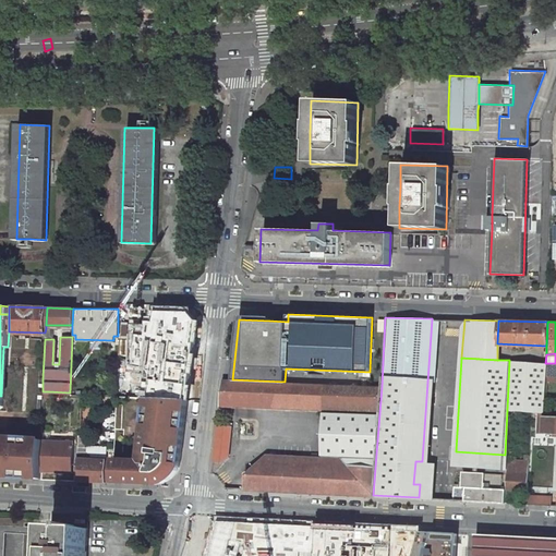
[(545,375),(545,363),(509,360),(507,410),(526,411),(530,411),(538,411),(543,412),(543,405),(545,375)]
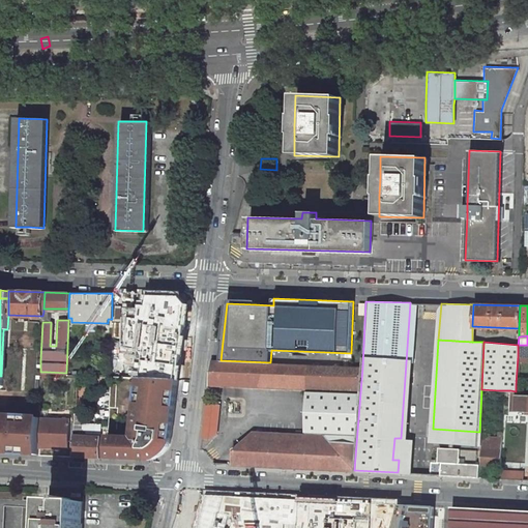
[(527,357),(527,345),(518,345),(518,356),(527,357)]
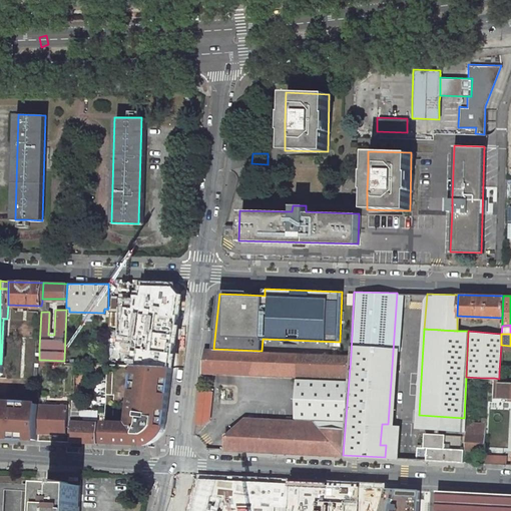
[(125,339),(108,339),(108,363),(125,363),(125,339)]
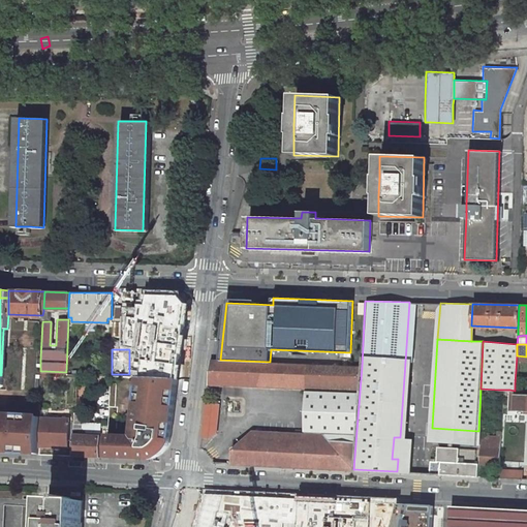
[(40,370),(40,359),(29,359),(28,369),(40,370)]
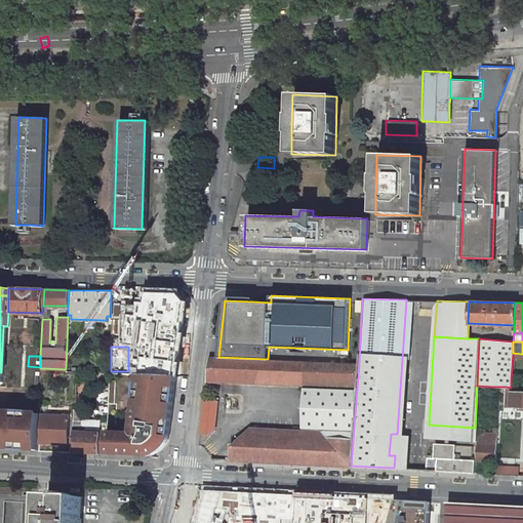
[(303,385),(304,361),(288,360),(268,359),(218,357),(213,357),(208,357),(205,381),(303,385)]
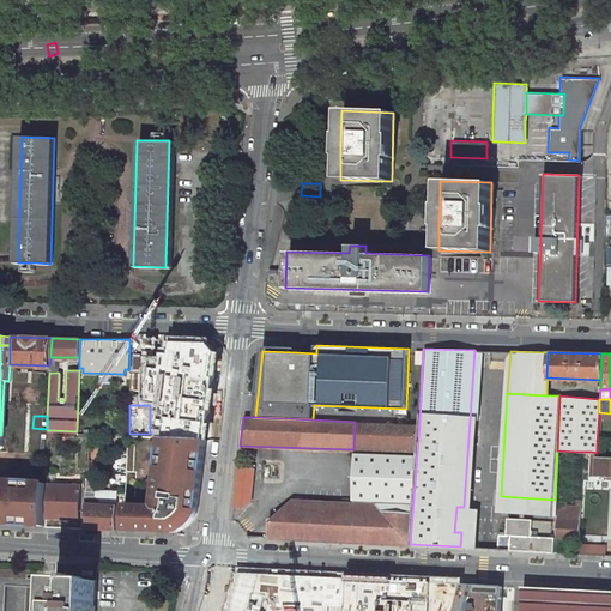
[(410,544),(419,424),(355,422),(354,449),(351,503),(288,500),(267,520),(266,537),(410,544)]
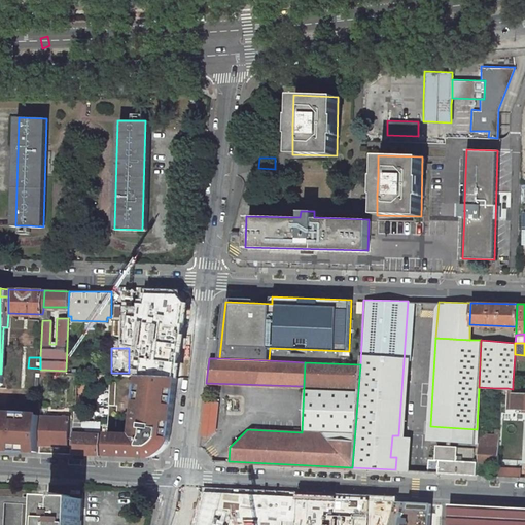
[(0,449),(32,451),(32,443),(36,443),(38,414),(38,413),(0,411),(0,384),(1,383),(1,374),(0,374),(0,449)]
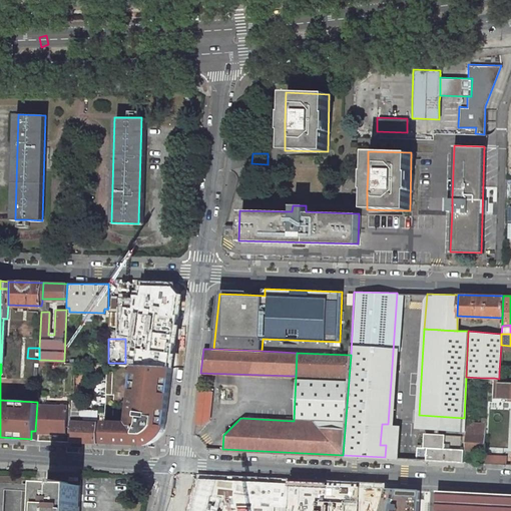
[(140,395),(141,365),(134,365),(127,422),(103,422),(102,435),(111,436),(110,442),(135,444),(135,441),(150,442),(156,438),(160,434),(163,427),(167,397),(140,395)]
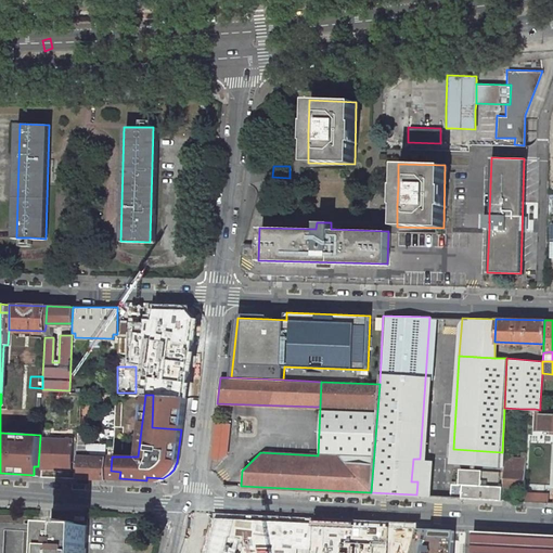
[(153,395),(152,427),(181,429),(185,396),(166,396),(153,395)]
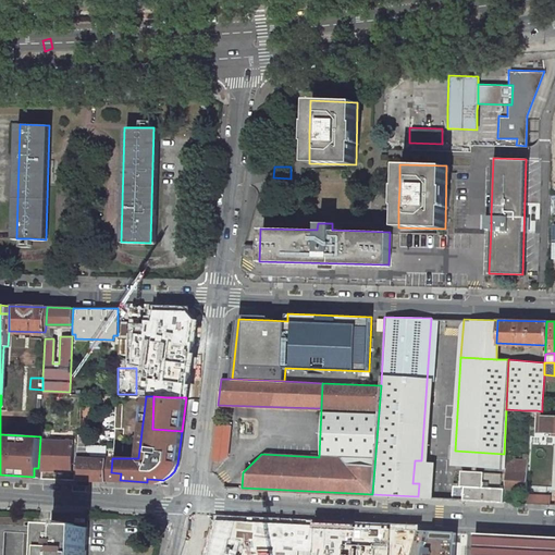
[(113,428),(121,428),(122,403),(114,403),(113,412),(113,428)]
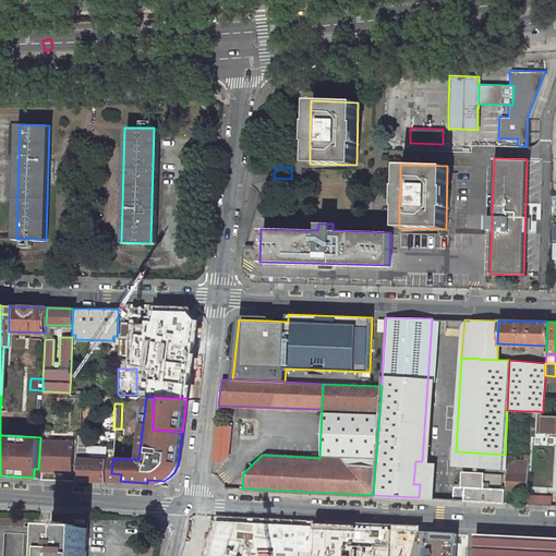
[(555,432),(555,423),(555,415),(542,415),(543,412),(538,411),(536,426),(541,426),(541,431),(555,432)]
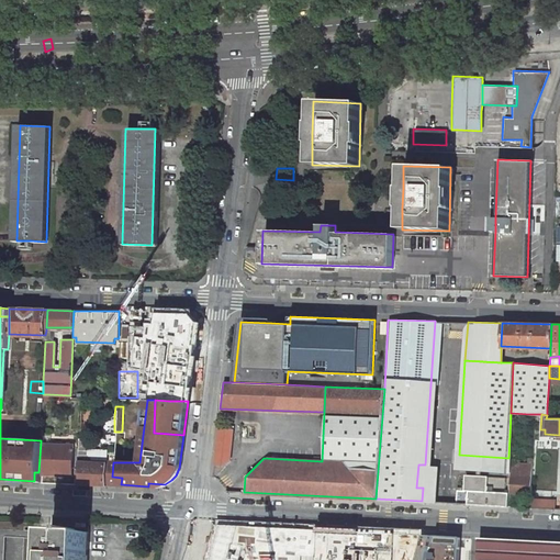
[(222,465),(228,459),(232,424),(226,423),(226,421),(219,420),(212,473),(215,473),(222,465)]
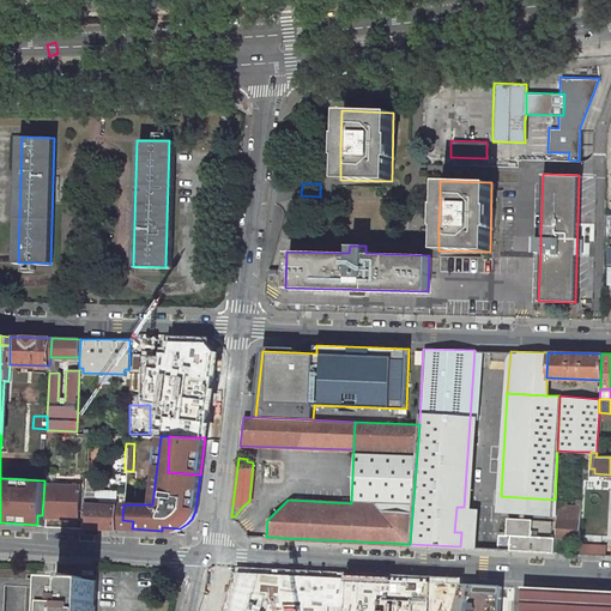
[(79,484),(44,482),(42,515),(42,516),(77,518),(79,484)]
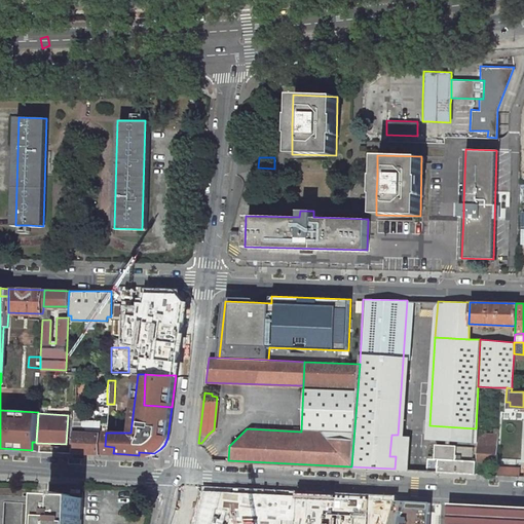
[(476,436),(476,428),(429,425),(428,438),(476,441),(476,436)]
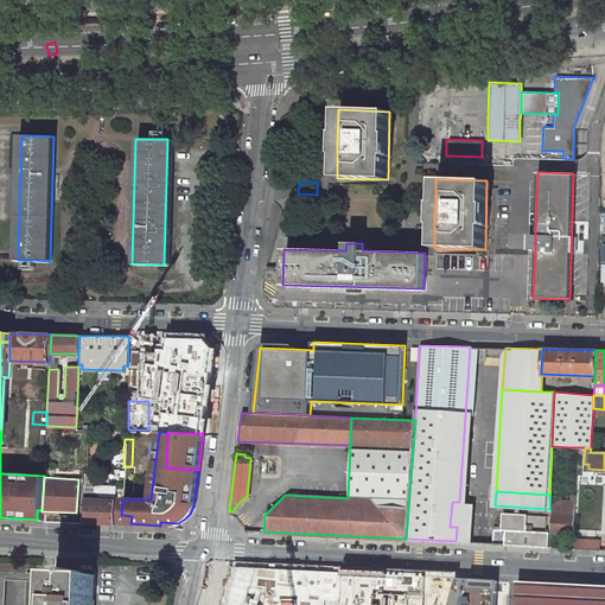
[(86,498),(83,498),(82,522),(90,522),(113,523),(114,501),(94,500),(88,500),(86,498)]
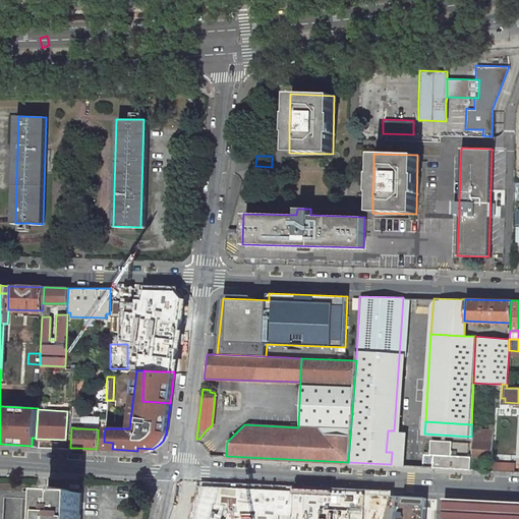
[(493,427),(487,427),(477,427),(477,431),(471,431),(471,437),(470,455),(491,457),(493,427)]
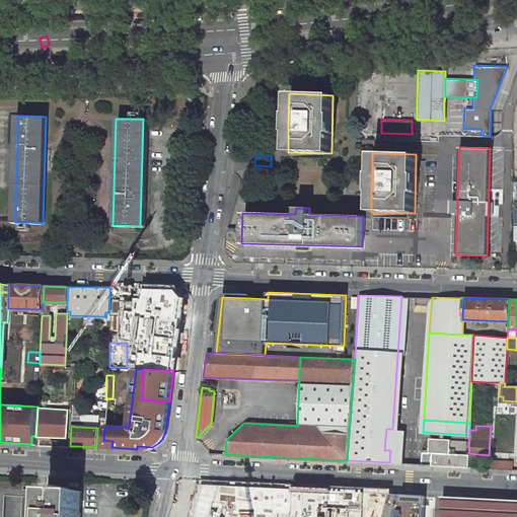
[(389,462),(400,463),(402,430),(392,429),(386,429),(384,450),(390,450),(389,462)]
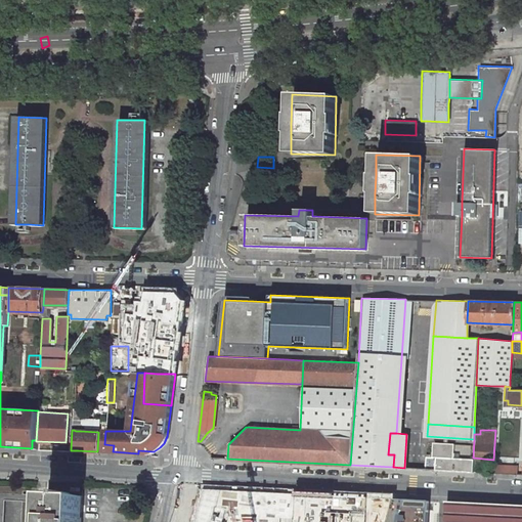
[(431,457),(425,457),(424,469),(472,471),(473,459),(470,458),(470,444),(453,443),(453,458),(446,457),(447,446),(436,445),(435,457),(431,457)]
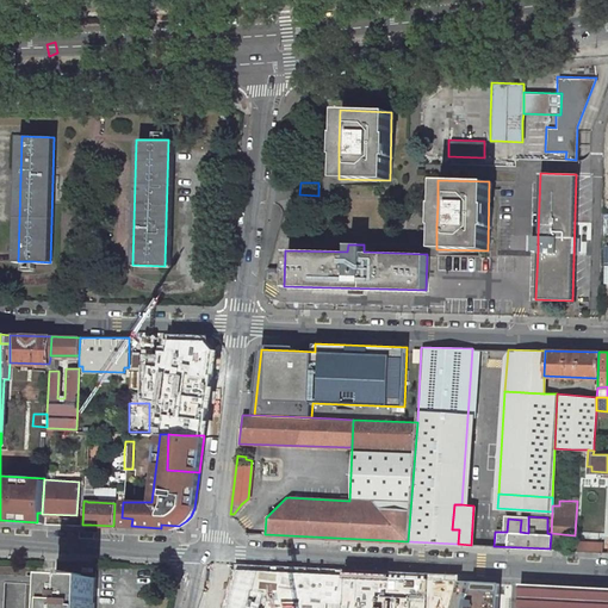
[(601,552),(601,543),(575,541),(574,551),(601,552)]
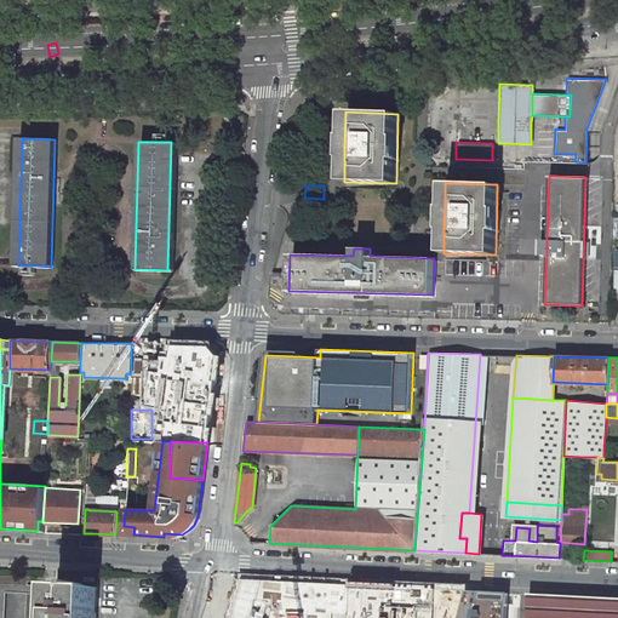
[(93,617),(96,585),(96,571),(56,568),(55,583),(52,617),(93,617)]
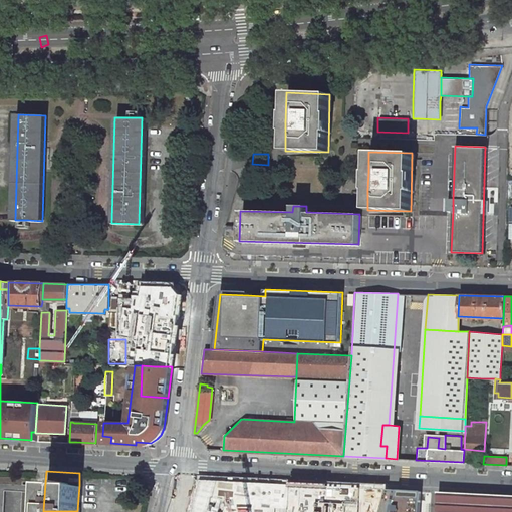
[(21,476),(0,474),(0,488),(2,489),(20,490),(21,483),(21,480),(21,476)]
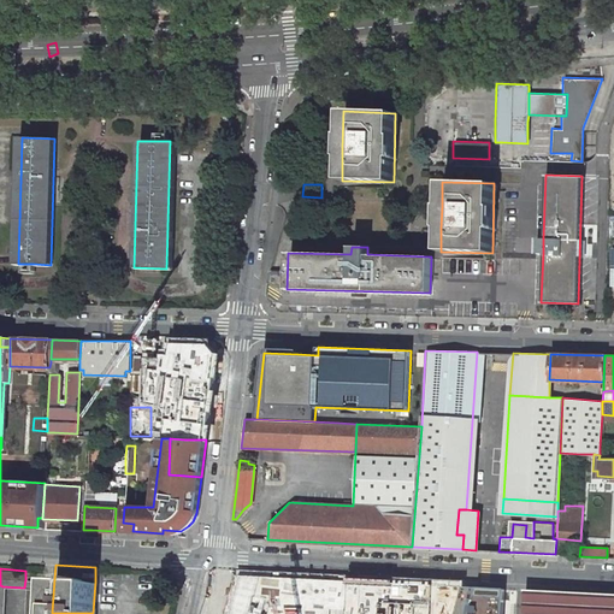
[(23,613),(40,613),(41,588),(42,580),(25,579),(24,588),(23,613)]
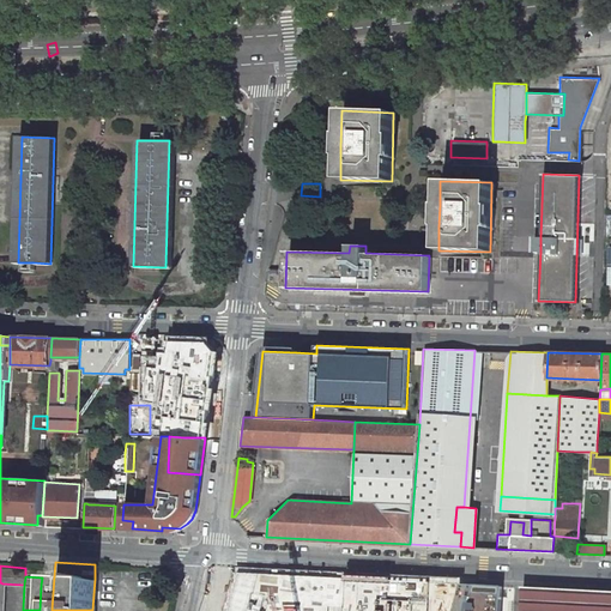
[(451,610),(458,582),(430,581),(423,610),(451,610)]
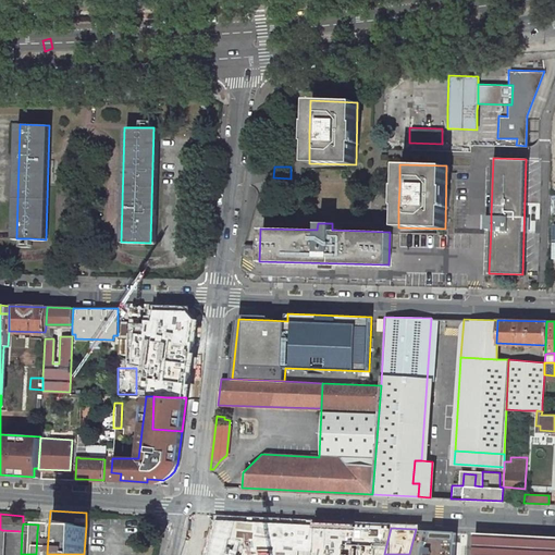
[(409,554),(465,554),(466,531),(416,529),(409,554)]
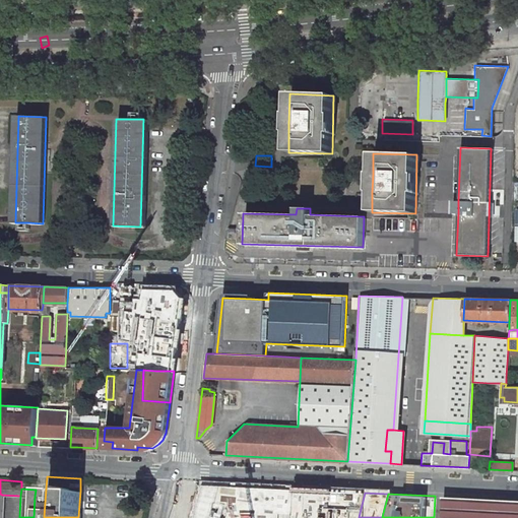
[(517,517),(517,500),(441,497),(440,517),(517,517)]
